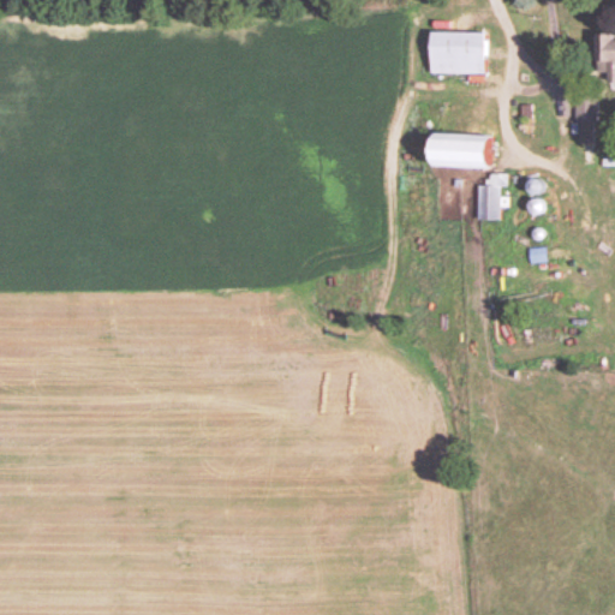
[(428,75),(483,75),(483,33),(428,33),(428,75)]
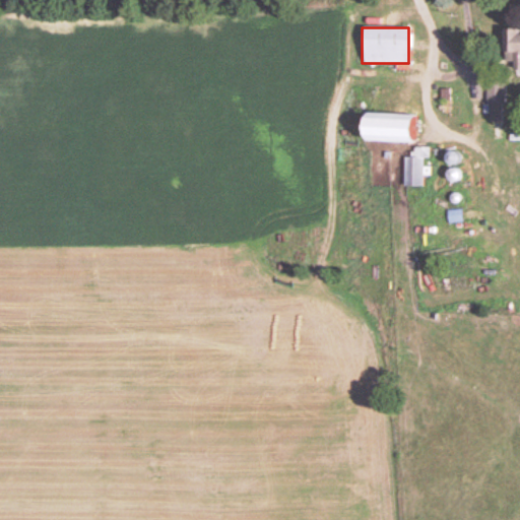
[(501,69),(519,69),(519,29),(501,29),(501,69)]
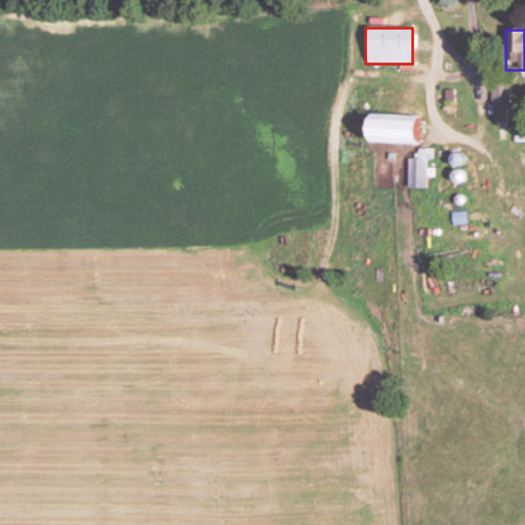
[(507,121),(507,81),(492,81),(492,121),(507,121)]
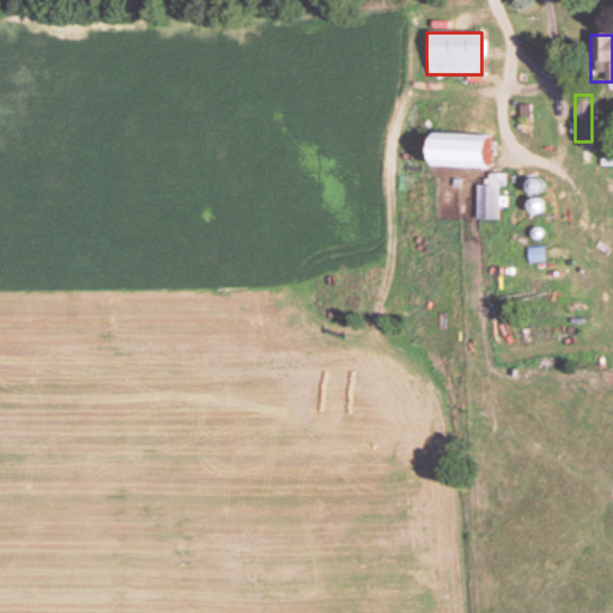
[(423,167),(487,168),(487,135),(423,134),(423,167)]
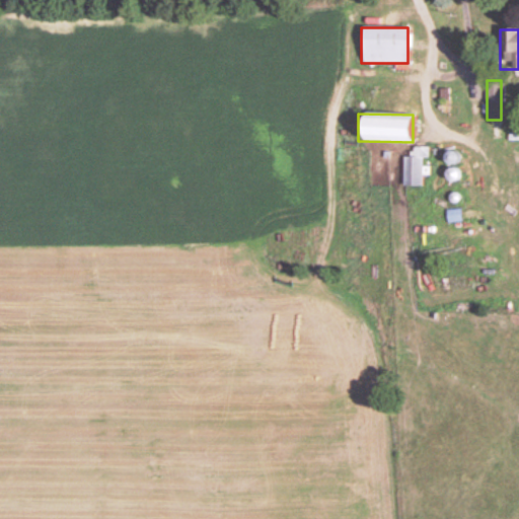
[(401,187),(421,187),(421,175),(428,175),(428,166),(421,166),(421,158),(426,158),(426,148),(411,148),(411,157),(401,157),(401,187)]
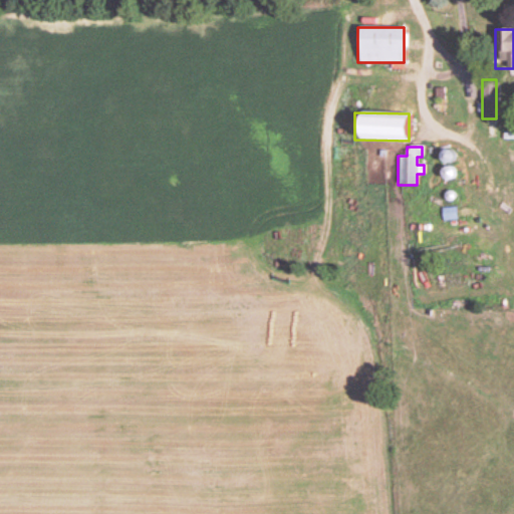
[(455,220),(455,208),(441,208),(441,220),(455,220)]
